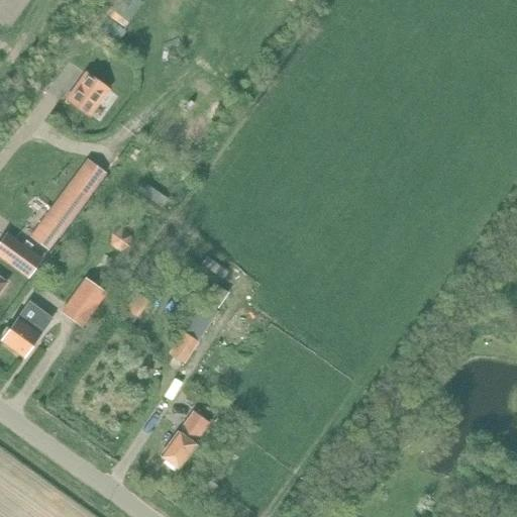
[(85,75),(67,100),(90,116),(107,91),(85,75)]
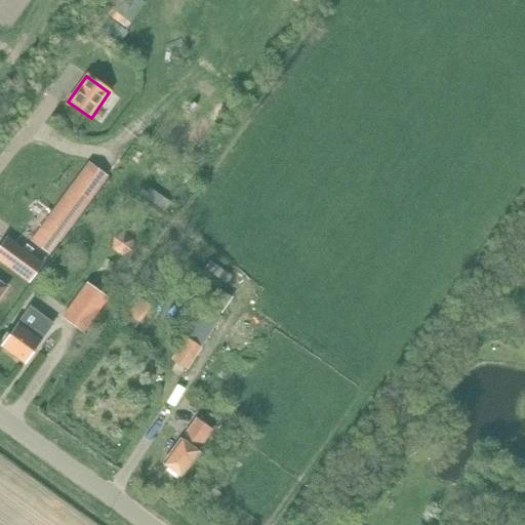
[(41,237),(36,245),(48,253),(52,246),(55,247),(67,230),(69,231),(109,174),(91,161),(37,234),(41,237)]
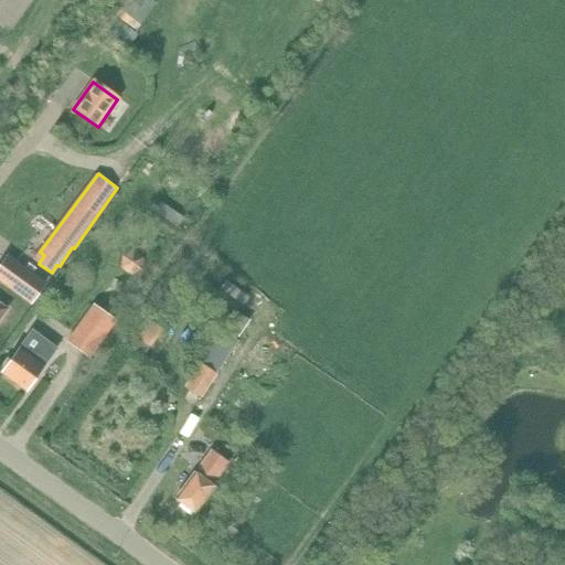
[(121,256),(121,268),(131,275),(142,270),(142,258),(132,252),(121,256)]
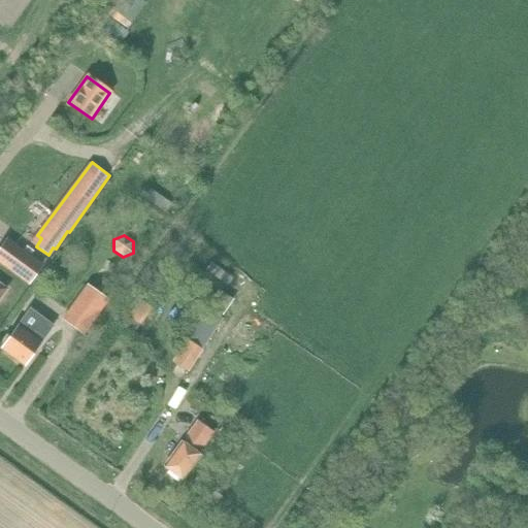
[(6,241),(0,251),(0,261),(30,283),(42,265),(6,241)]
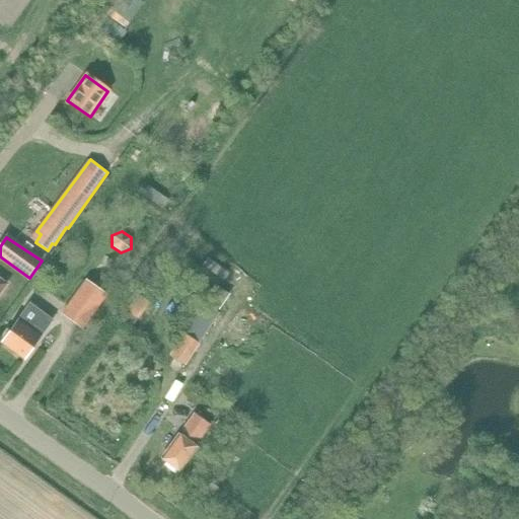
[(62,314),(82,328),(105,294),(86,280),(62,314)]
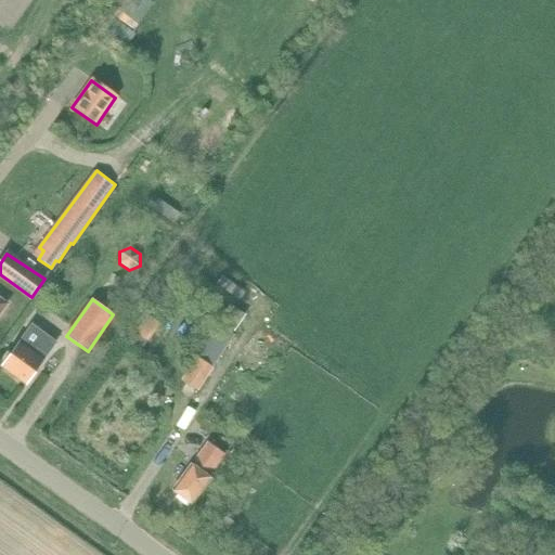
[(229,305),(218,322),(231,331),(242,314),(229,305)]
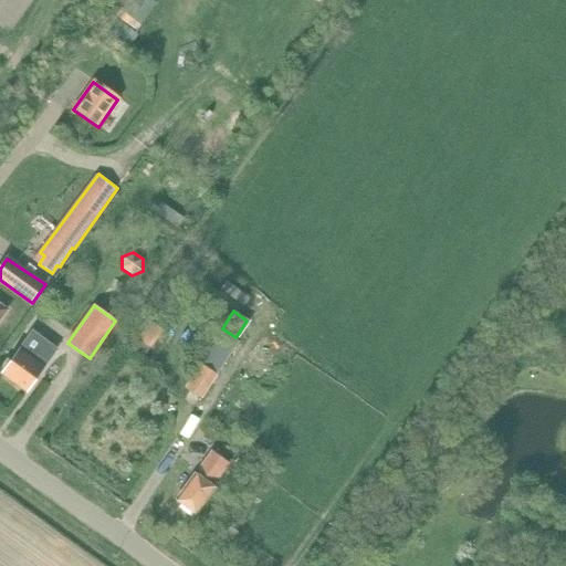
[(144,358),(148,350),(163,331),(149,322),(130,348),(144,358)]
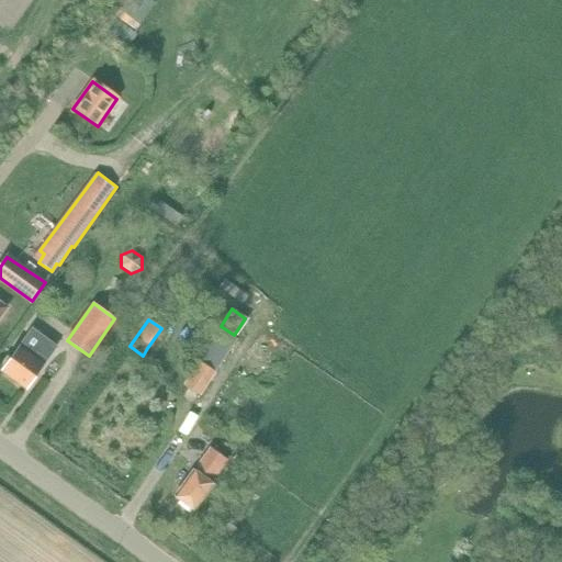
[(199,361),(182,385),(199,397),(215,373),(236,340),(220,328),(199,361)]
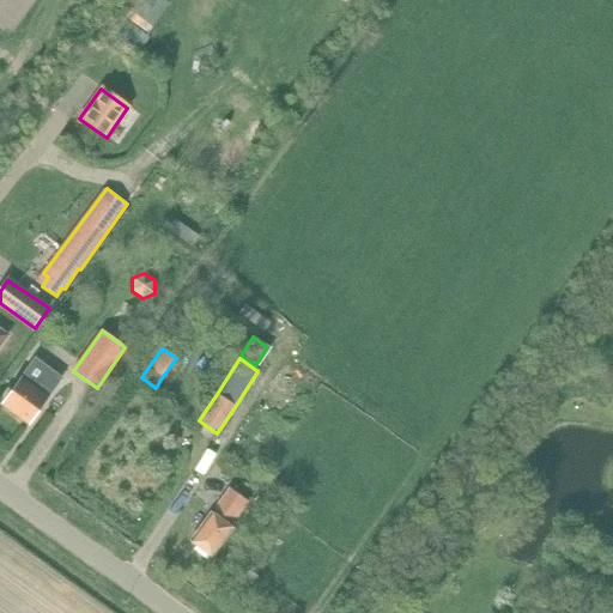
[(29,369),(2,406),(29,425),(55,388),(29,369)]
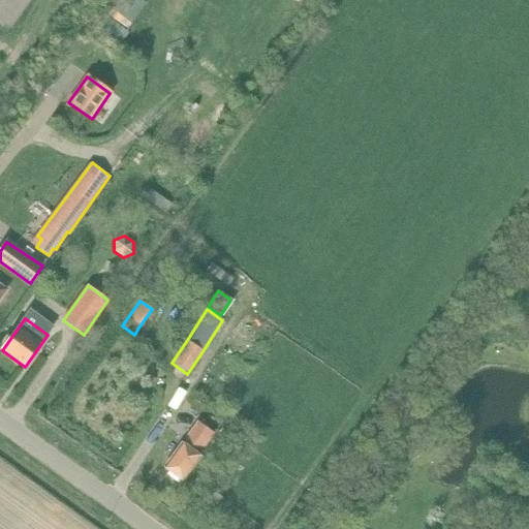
[(197,455),(213,433),(198,422),(164,468),(183,481),(201,458),(197,455)]
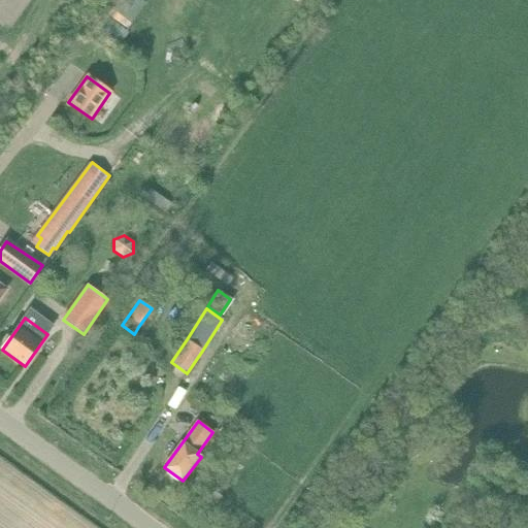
[(212,492),(207,499),(216,504),(222,497),(212,492)]
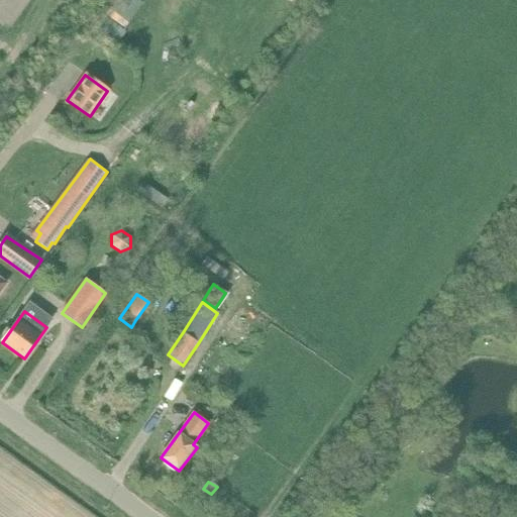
All buildings are outlined.
